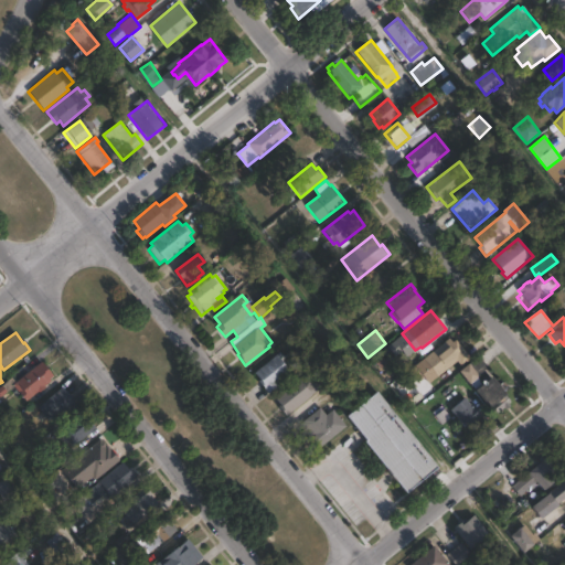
[(449,339),(452,342),(456,340),(470,358),(460,365),(458,362),(429,384),(425,377),(419,382),(411,371),(415,366),(449,339)]
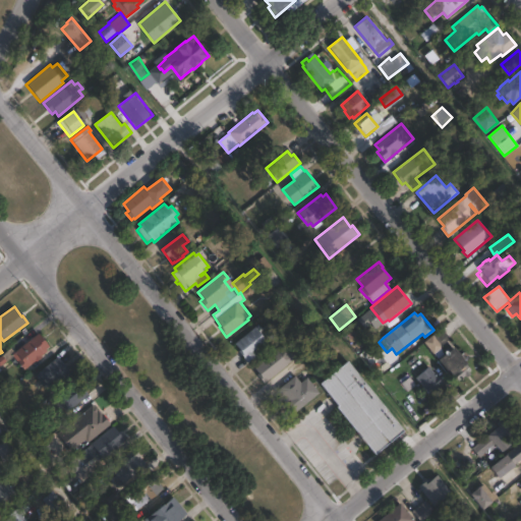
[(257,325),(264,332),(271,326),(278,334),(254,353),(257,357),(249,364),(233,346),(257,325)]
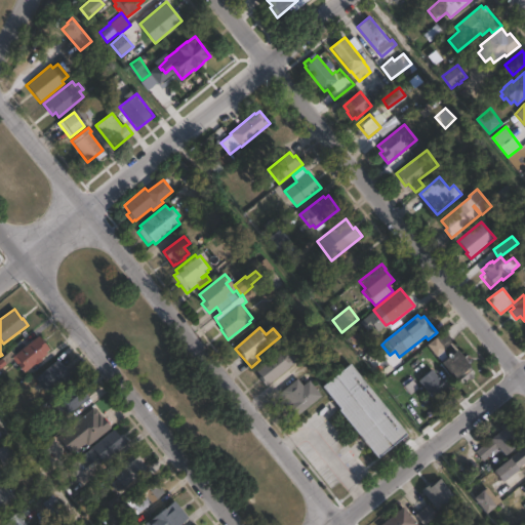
[(47,355),(28,370),(27,369),(24,373),(17,366),(8,373),(4,368),(14,360),(13,359),(0,369),(0,359),(10,351),(14,355),(38,335),(49,350),(45,353),(47,355)]
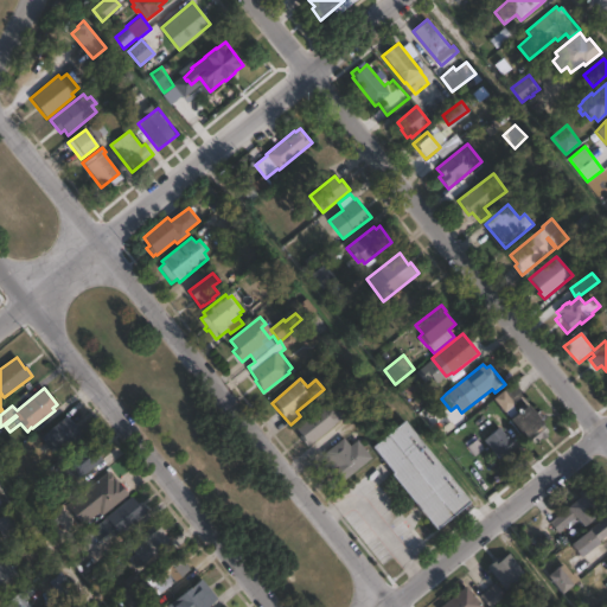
[(332,406),(336,409),(337,408),(344,417),(334,425),(334,426),(308,447),(300,438),(302,436),(294,428),(319,407),(324,411),(332,406)]
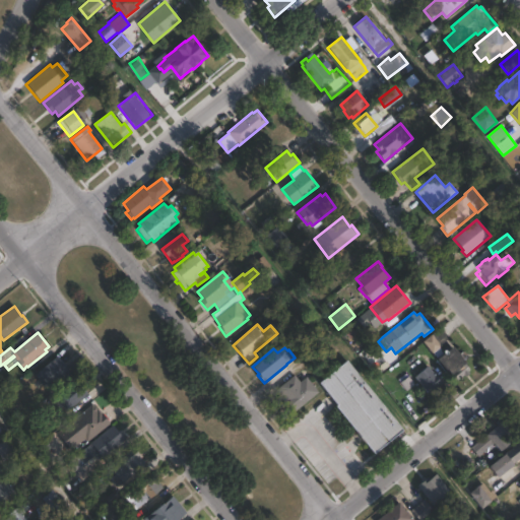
[(453,347),(467,364),(466,365),(470,371),(469,372),(470,373),(465,377),(464,376),(456,382),(438,361),(445,354),(444,353),(444,352),(445,351),(446,351),(447,351),(447,352),(453,347)]
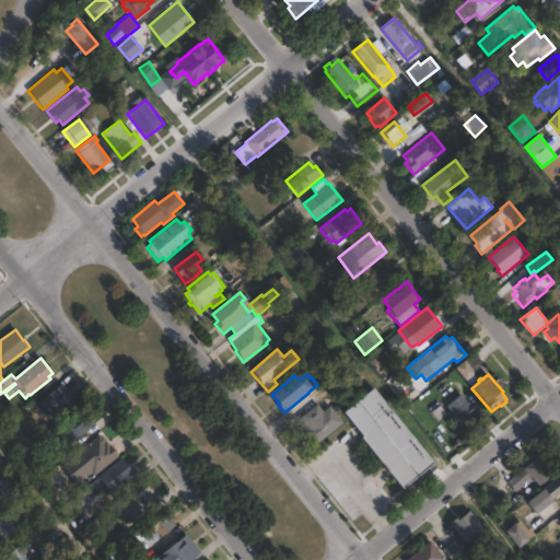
[(61,384),(70,394),(71,394),(78,401),(70,407),(70,406),(51,421),(37,404),(61,384)]
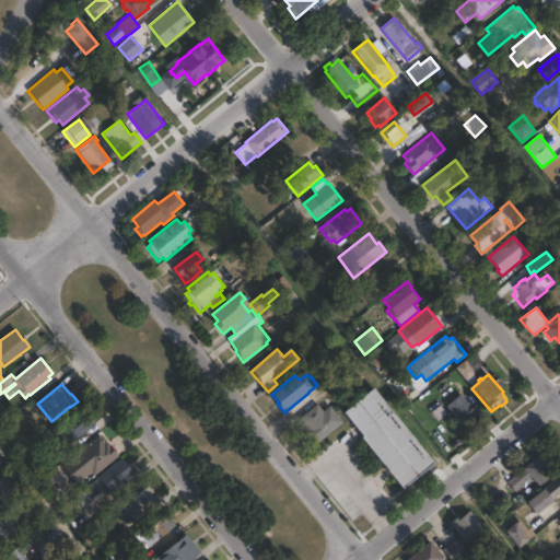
[(434,464),(404,489),(362,438),(364,436),(363,436),(354,426),(345,412),(374,388),(434,464)]
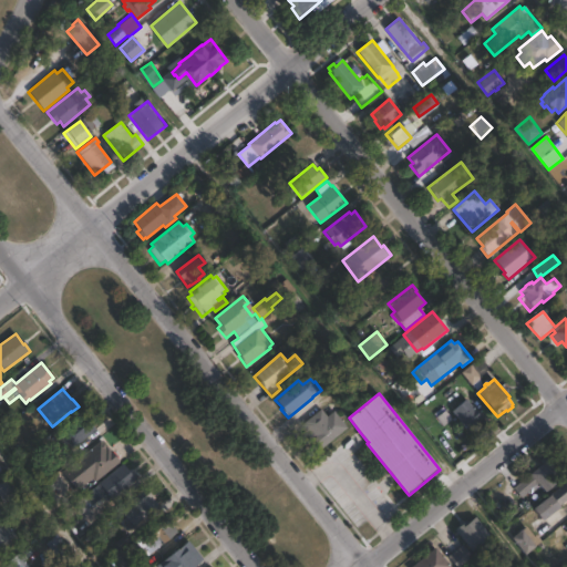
[(475,394),(485,405),(477,412),(488,424),(474,436),(452,412),(466,399),(467,400),(475,394)]
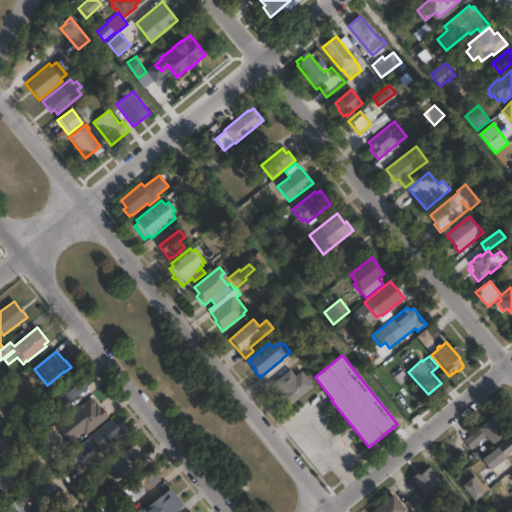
[(290,369),(296,376),(301,372),(314,387),(287,408),(278,397),(280,395),(271,385),(290,369)]
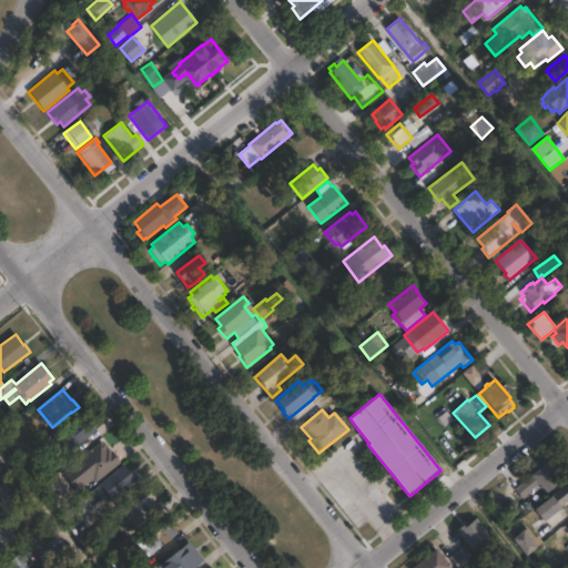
[(97,430),(73,450),(70,446),(66,450),(54,437),(82,414),(97,430)]
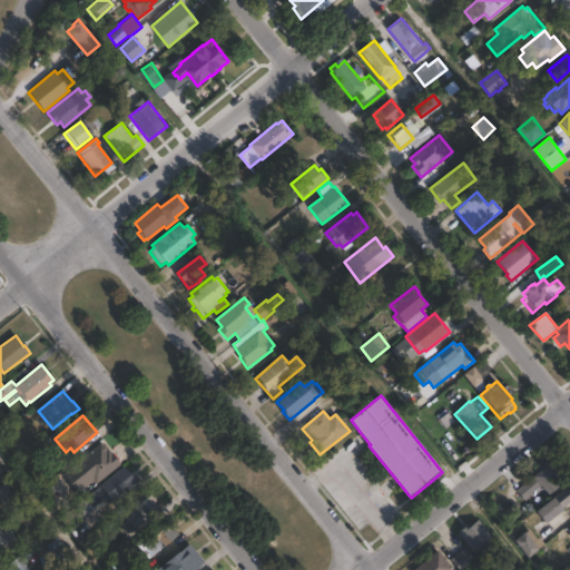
[(100,444),(107,452),(108,450),(120,464),(95,485),(92,482),(87,487),(82,481),(77,485),(70,478),(77,472),(72,468),(100,444)]
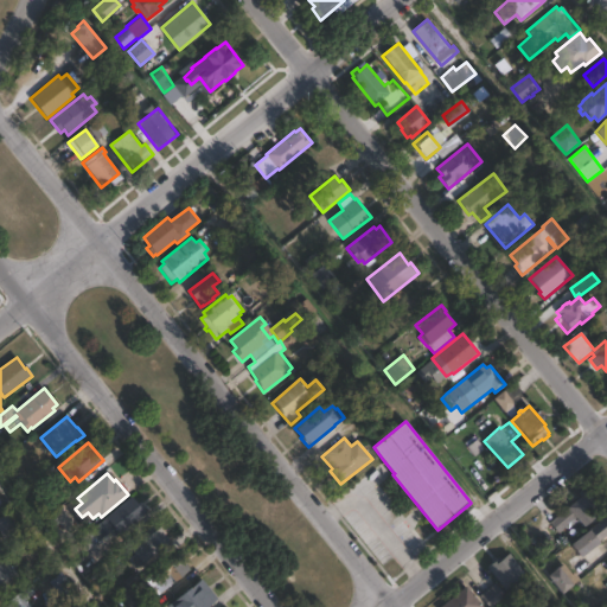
[(593,489),(606,506),(596,513),(599,517),(585,528),(579,521),(567,530),(566,528),(558,534),(550,523),(557,517),(558,518),(569,509),(568,508),(581,497),(579,493),(583,490),(587,493),(593,489)]
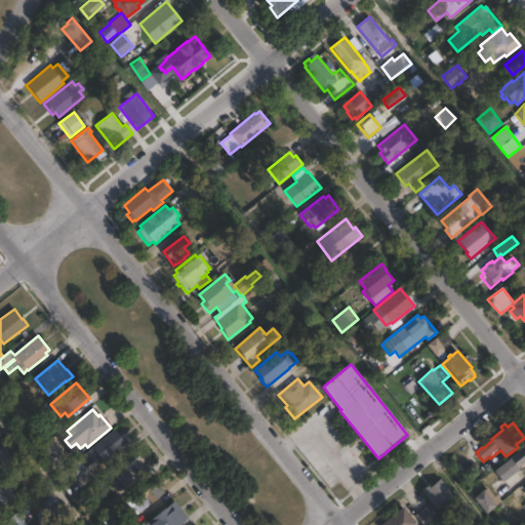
[(114,430),(120,438),(121,437),(127,443),(104,462),(99,457),(95,461),(87,451),(114,430)]
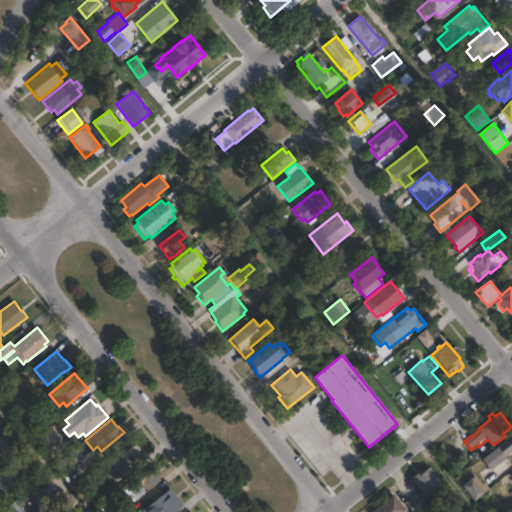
[(511,452),(506,458),(507,459),(491,472),(481,460),(497,447),(499,450),(511,439),(511,452)]
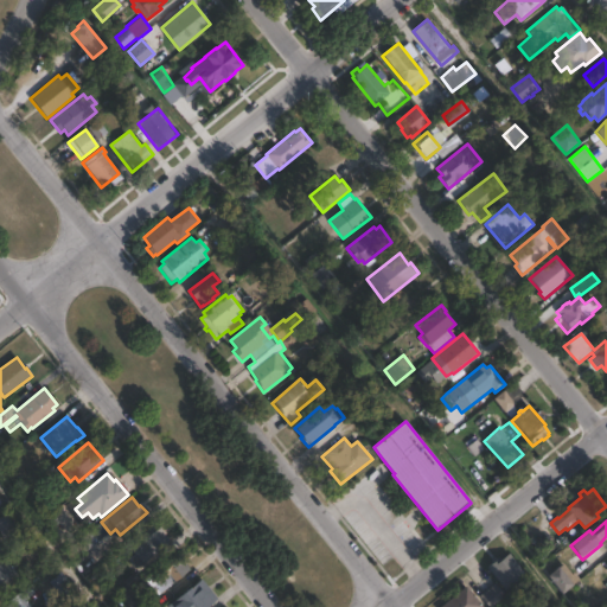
[(167,545),(144,564),(142,563),(135,569),(128,560),(134,555),(132,554),(133,553),(128,547),(155,523),(164,532),(163,534),(170,542),(166,544),(167,545)]
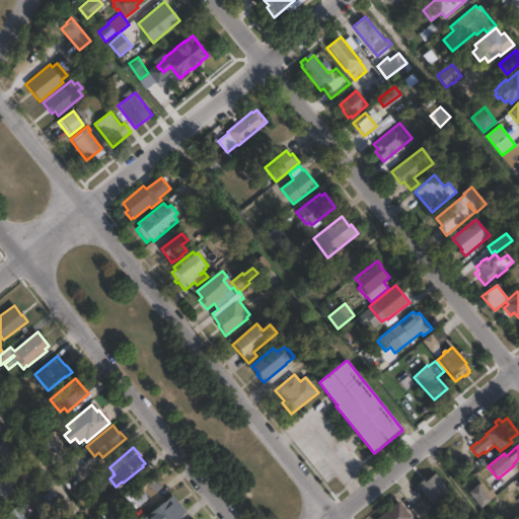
[(436,474),(450,492),(433,505),(422,492),(419,494),(416,489),(418,487),(417,486),(425,479),(427,482),(436,474)]
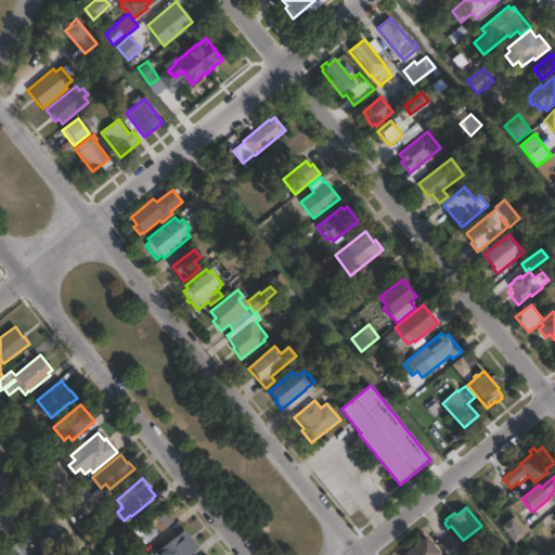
[(164,511),(166,514),(167,513),(173,521),(151,541),(141,529),(164,511)]
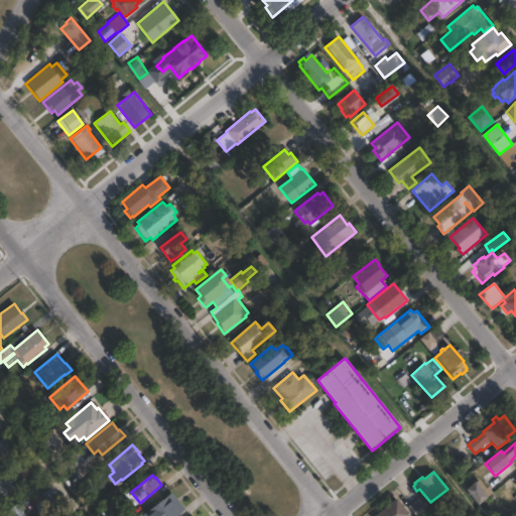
[(0,479),(4,476),(15,490),(10,494),(12,497),(7,500),(6,499),(3,501),(2,499),(0,500),(0,479)]
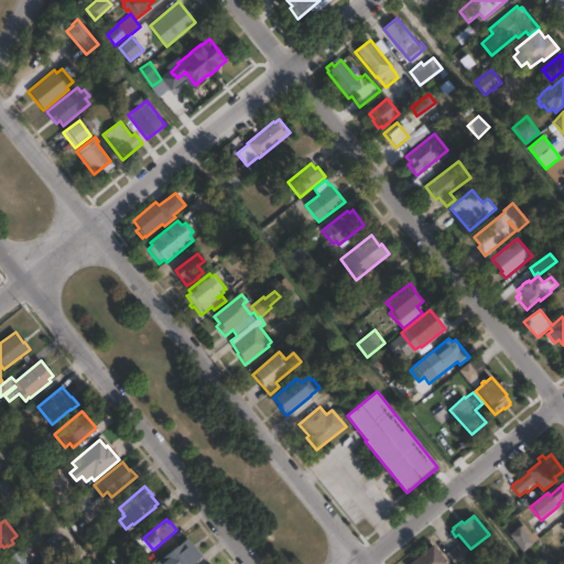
[(520,528),(524,533),(529,530),(532,534),(533,532),(540,539),(539,540),(542,544),(537,549),(533,545),(523,553),(517,545),(516,546),(512,542),(513,541),(510,537),(520,528)]
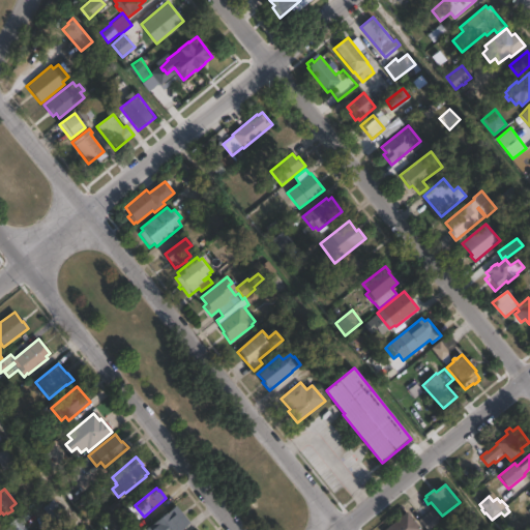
[(64,512),(54,522),(42,508),(53,500),(64,512)]
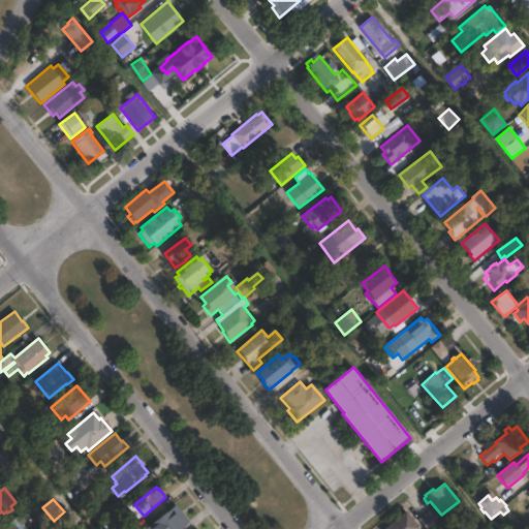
[(190,523),(181,528),(147,528),(177,505),(190,523)]
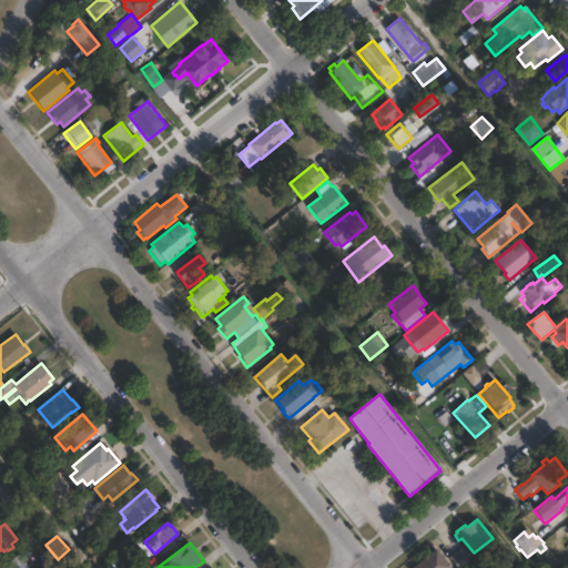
[(473,557),(459,567),(457,567),(449,558),(464,546),(473,557)]
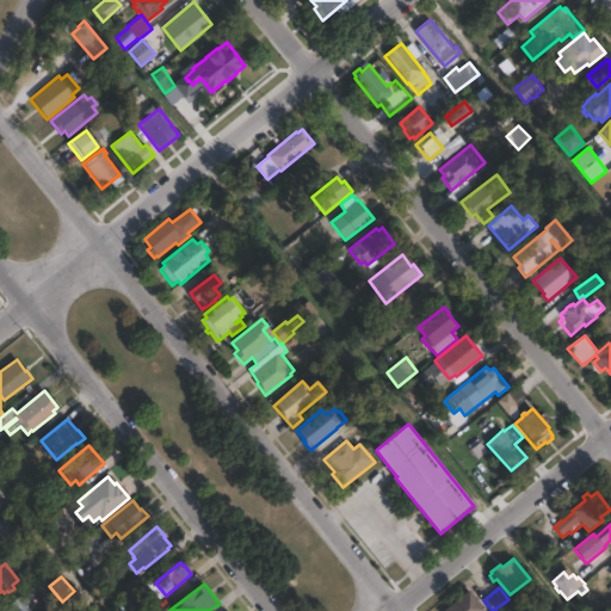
[(486,610),(444,610),(470,591),(486,610)]
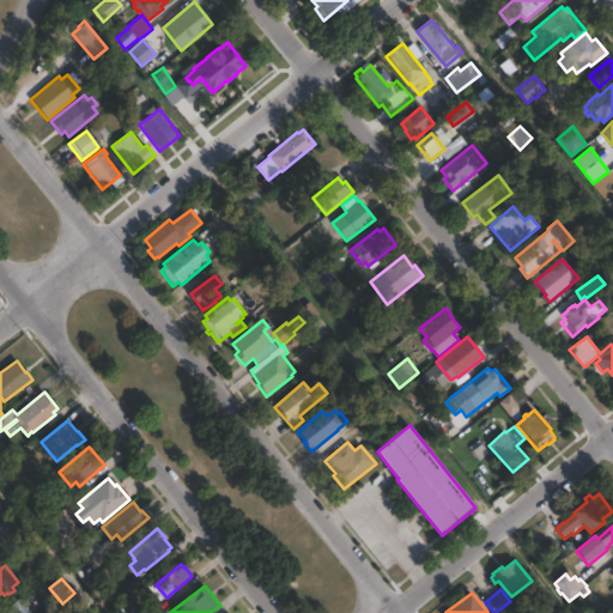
[(29,612),(5,612),(8,611),(7,608),(18,599),(29,612)]
